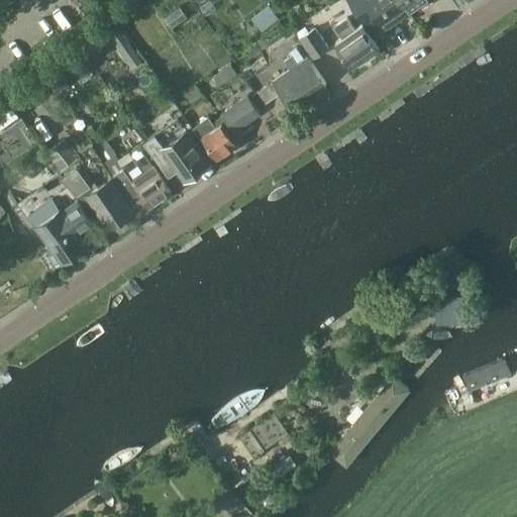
[(388,25),(409,11),(401,0),(352,0),(368,21),(380,13),(388,25)]
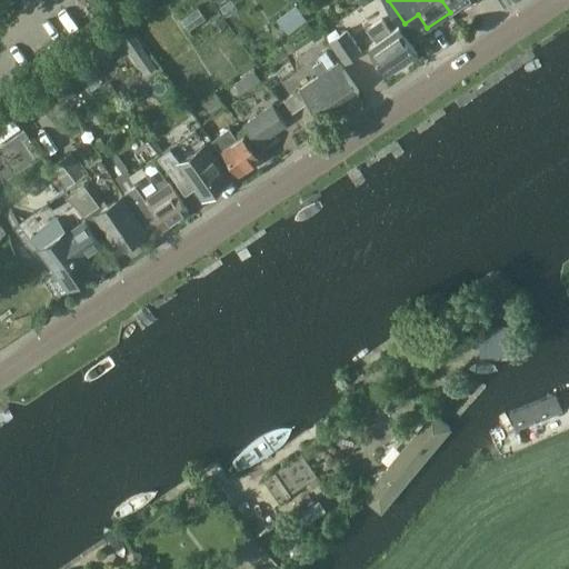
[(441,0),(450,12),(467,0),(441,0)]
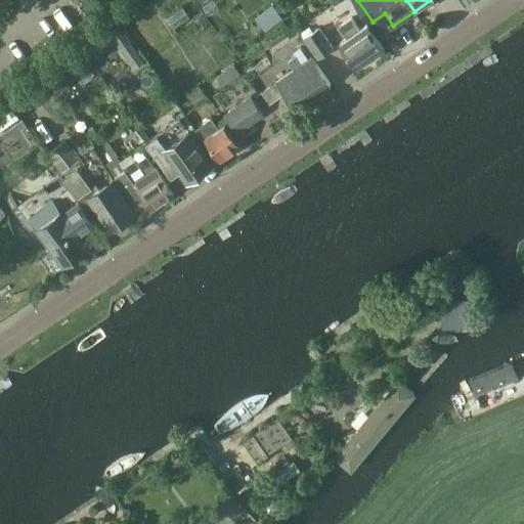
[(265,31),(282,18),(272,5),(255,17),(265,31)]
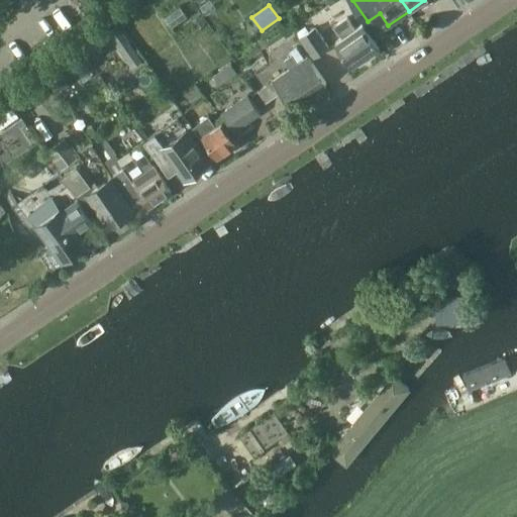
[(333,25),(340,36),(335,40),(352,65),(379,46),(362,22),(353,27),(345,16),(333,25)]
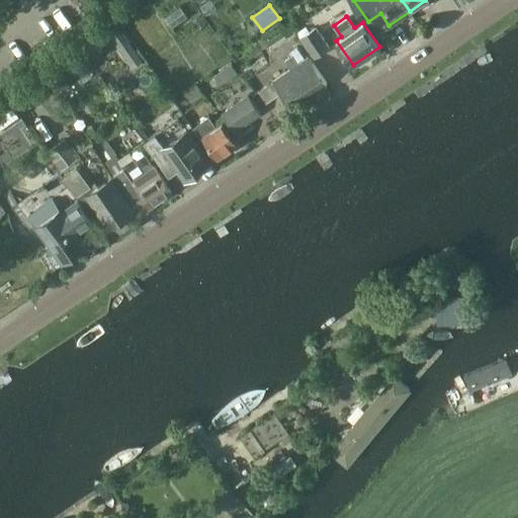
[(314,60),(331,48),(319,29),(300,41),(314,60)]
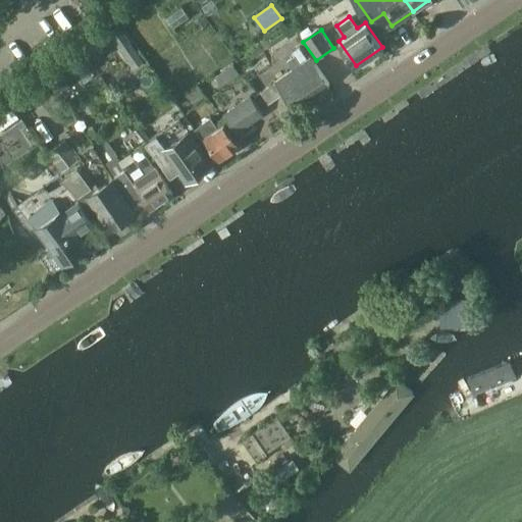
[(294,108),(328,85),(310,58),(308,59),(301,49),(292,55),(294,57),(286,62),(292,70),(260,92),(268,103),(282,93),(294,108)]
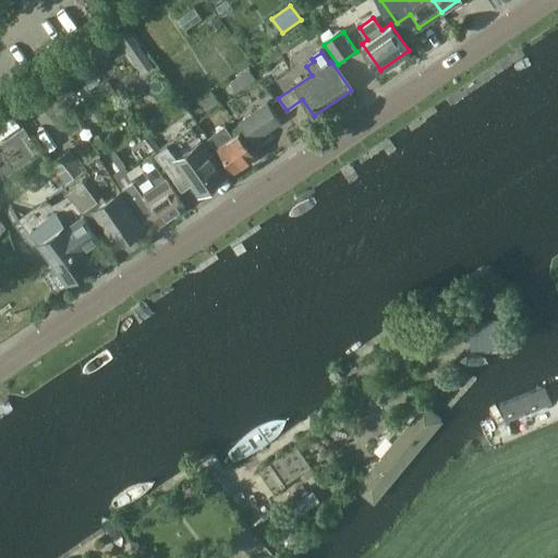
[(244,128),(232,135),(226,124),(207,136),(217,150),(220,148),(234,170),(254,157),(244,142),(252,137),(253,141),(281,122),(267,101),(240,120),(244,128)]
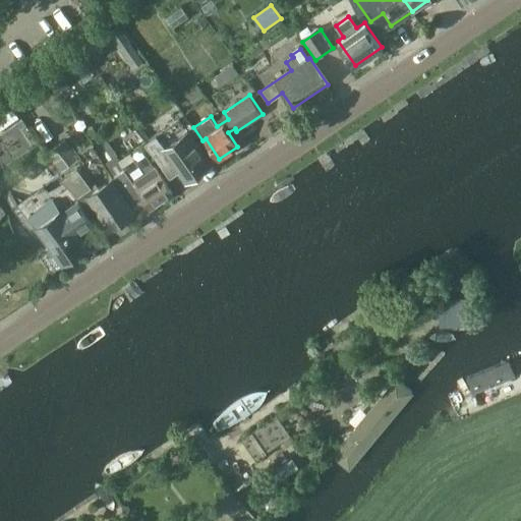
[(0,112),(0,127),(21,113),(13,103),(0,112)]
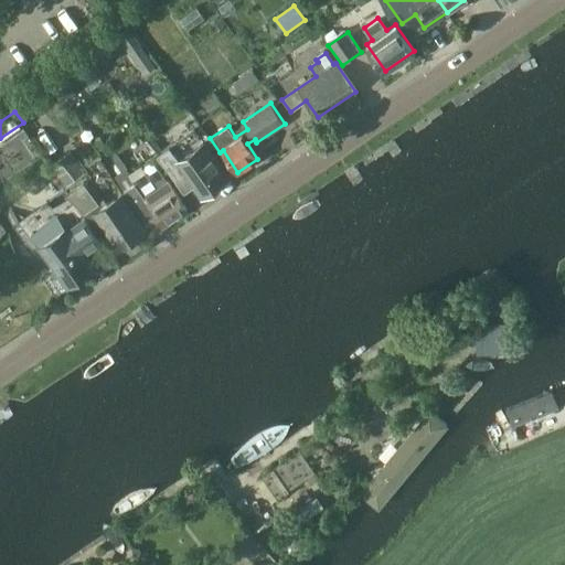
[(203,195),(228,178),(194,128),(157,152),(184,192),(195,184),(203,195)]
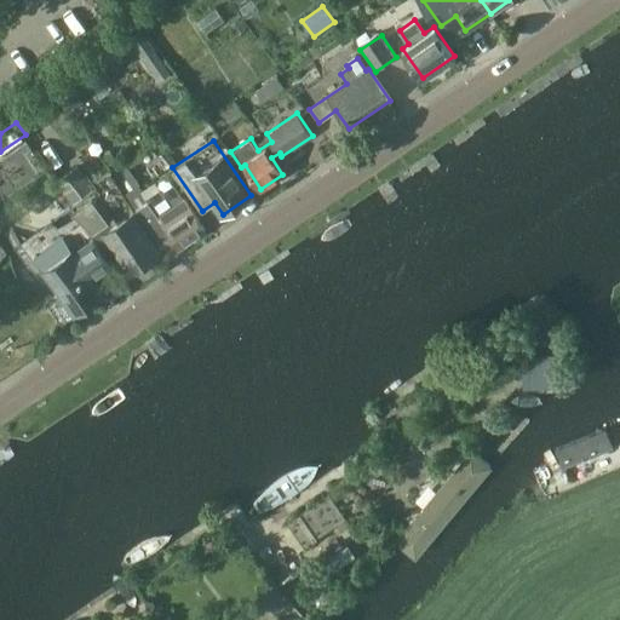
[(0,188),(4,195),(41,174),(23,142),(0,153),(0,188)]
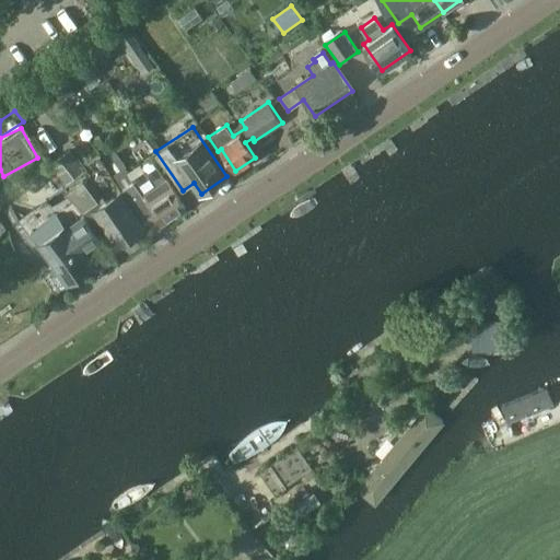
[(125,166),(112,174),(142,221),(154,213),(162,224),(185,207),(156,165),(146,173),(144,171),(132,177),(125,166)]
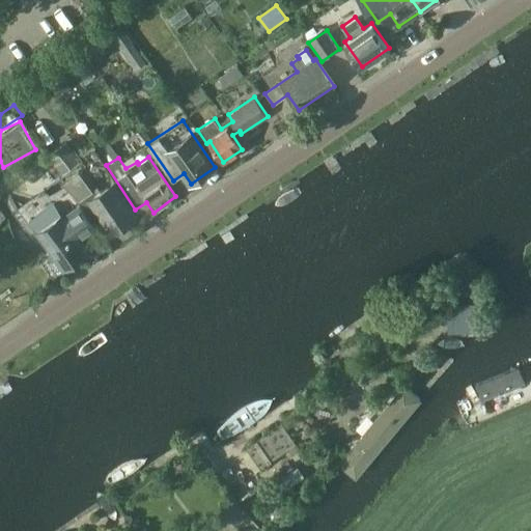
[(80,200),(92,192),(78,170),(65,178),(80,200)]
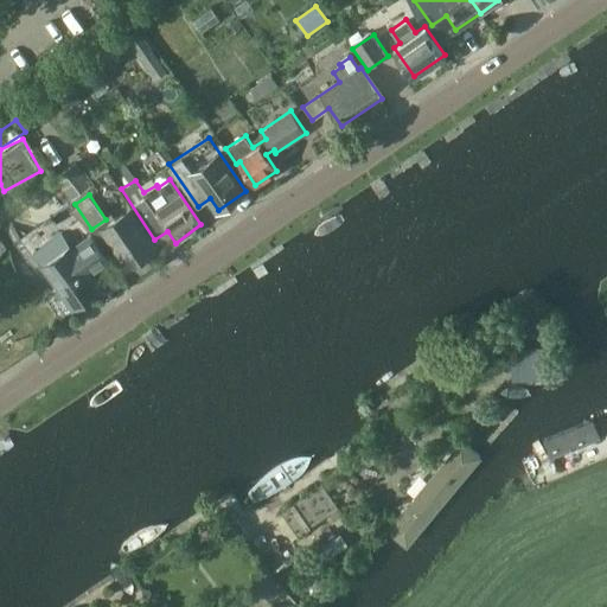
[(128,266),(154,249),(129,210),(102,227),(128,266)]
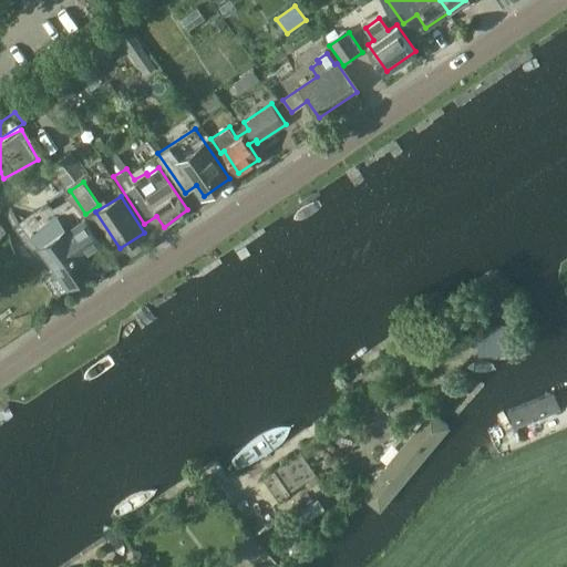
[(84,255),(101,244),(83,218),(68,229),(58,215),(31,233),(69,287),(94,269),(84,255)]
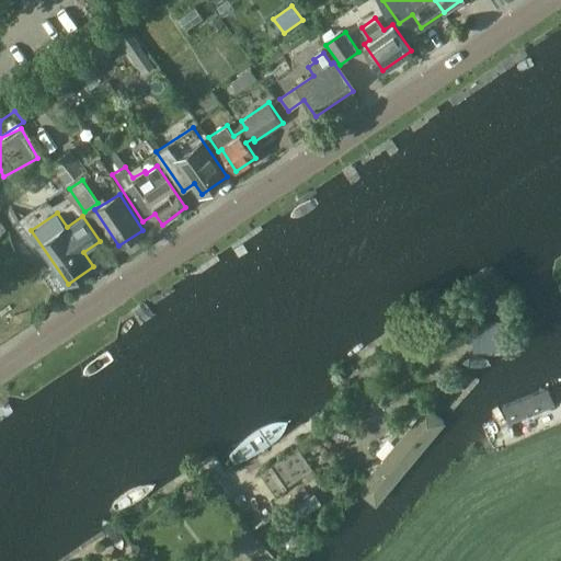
[(472,323),(474,350),(507,347),(506,321),(472,323)]
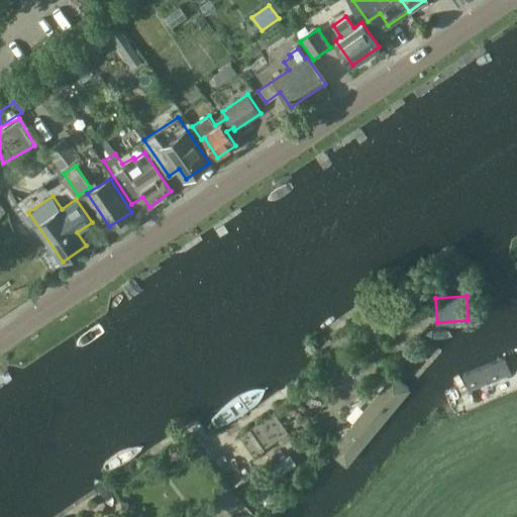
[(512,374),(503,351),(460,368),(469,390),(512,374)]
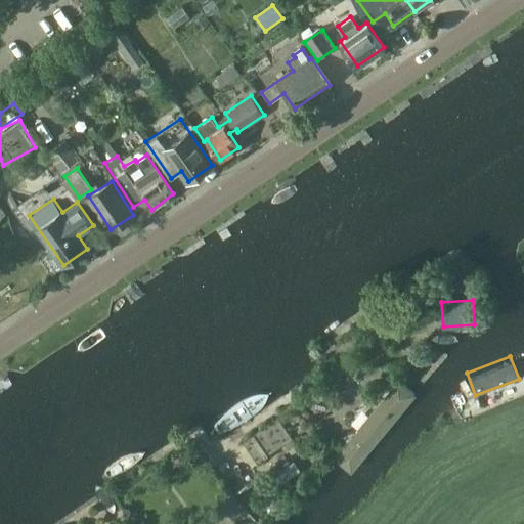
[(397,370),(330,443),(348,460),(416,387),(397,370)]
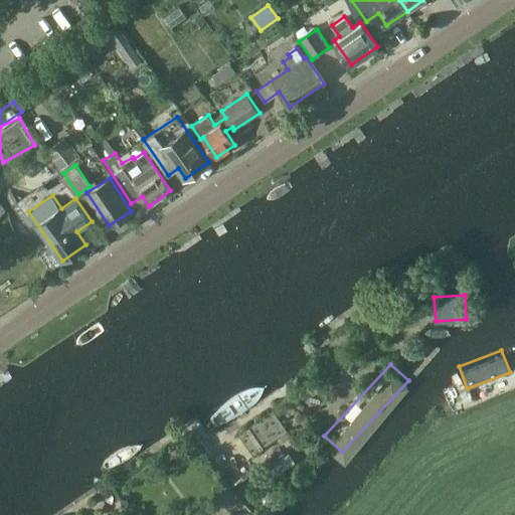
[(274,411),(240,435),(253,454),(287,431),(274,411)]
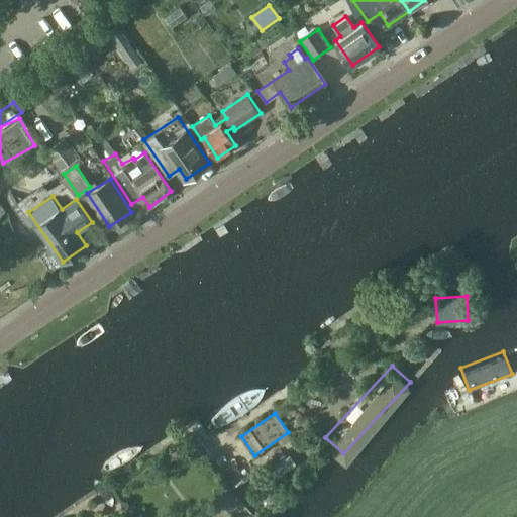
[(290,455),(269,471),(275,480),(296,464),(290,455)]
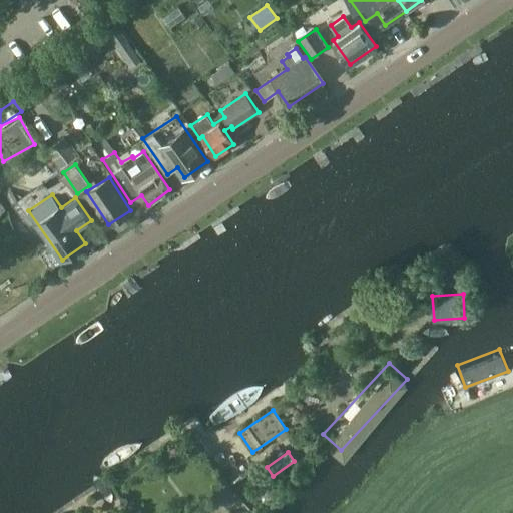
[(224,482),(214,491),(225,504),(236,495),(224,482)]
